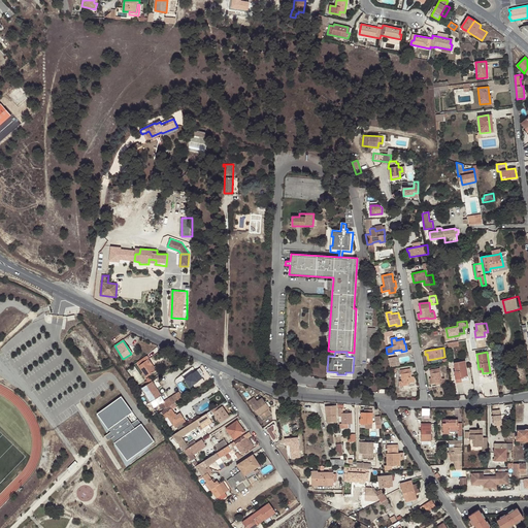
[(145,357),(136,363),(146,376),(154,371),(151,365),(152,365),(145,357)]
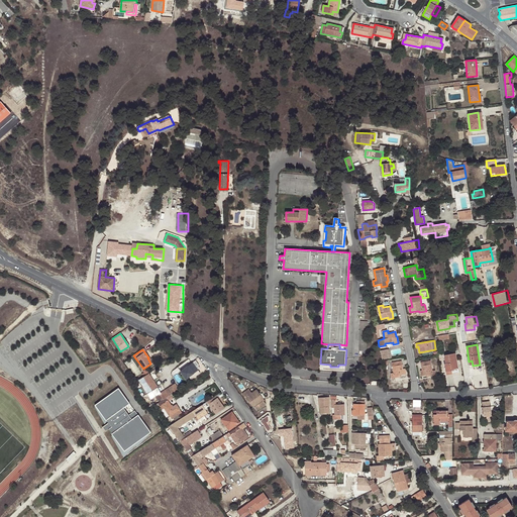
[(451,370),(456,369),(458,368),(455,353),(444,355),(445,364),(444,364),(446,373),(452,372),(451,370)]
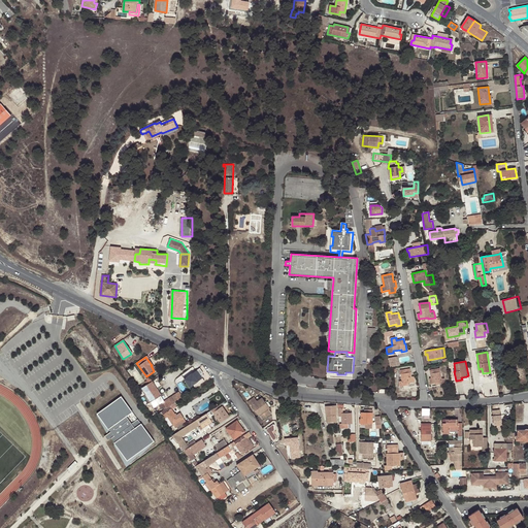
[(199,375),(201,373),(202,373),(199,368),(184,380),(185,382),(189,380),(194,388),(203,382),(201,377),(199,375)]
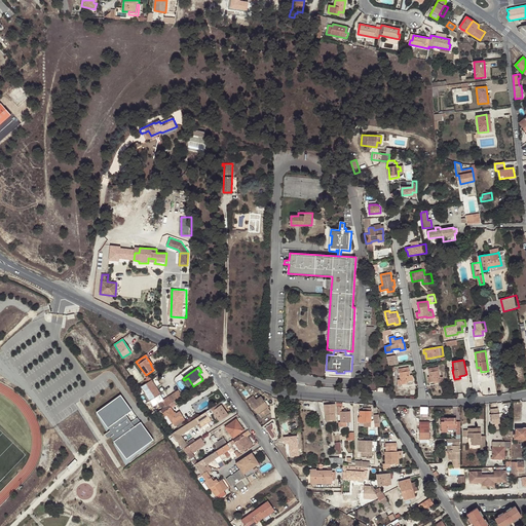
[(408,381),(411,380),(410,375),(409,367),(399,369),(401,379),(398,380),(399,384),(406,383),(406,381),(408,381)]
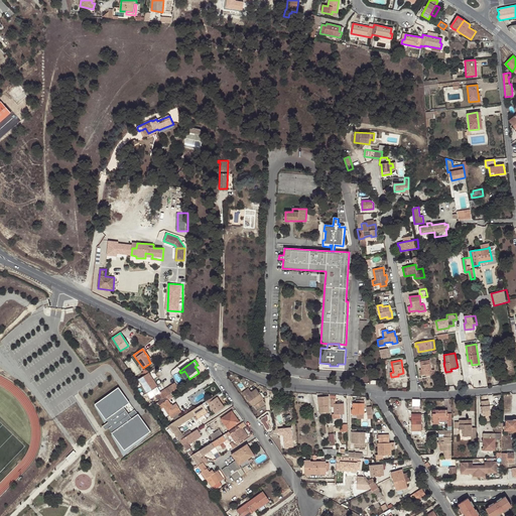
[(428,374),(428,375),(435,374),(434,370),(431,370),(430,360),(420,362),(421,369),(422,375),(426,374),(428,374)]
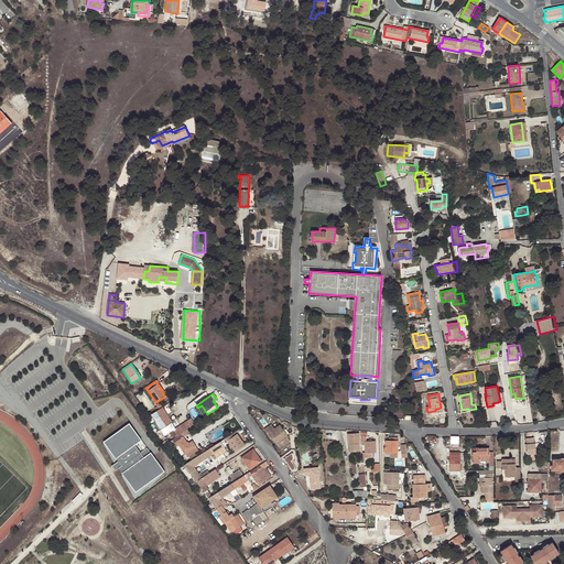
[(185,398),(183,394),(176,399),(179,402),(180,403),(183,401),(183,400),(185,398)]
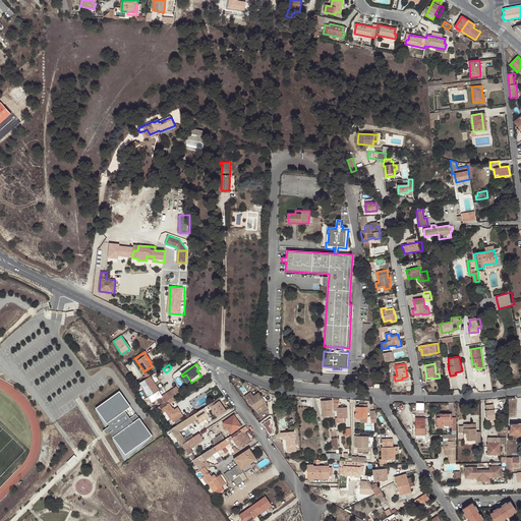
[(138,384),(152,403),(162,396),(149,378),(138,384)]
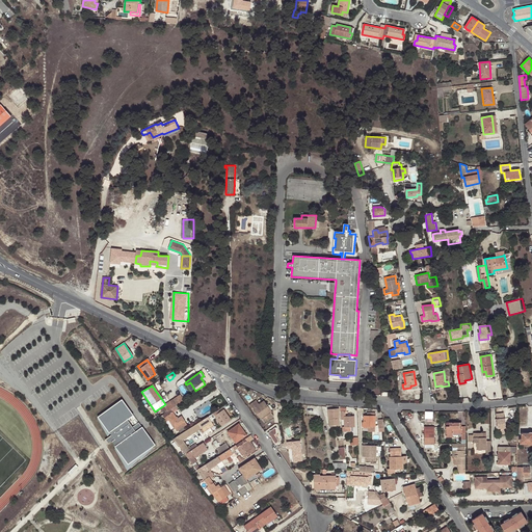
[(254,400),(248,394),(243,397),(248,404),(254,400)]
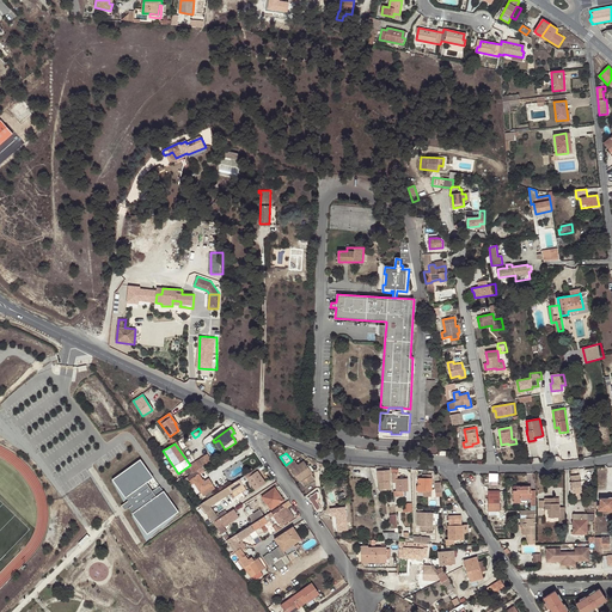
[(197,471),(207,464),(203,458),(191,465),(193,466),(196,471),(197,471)]
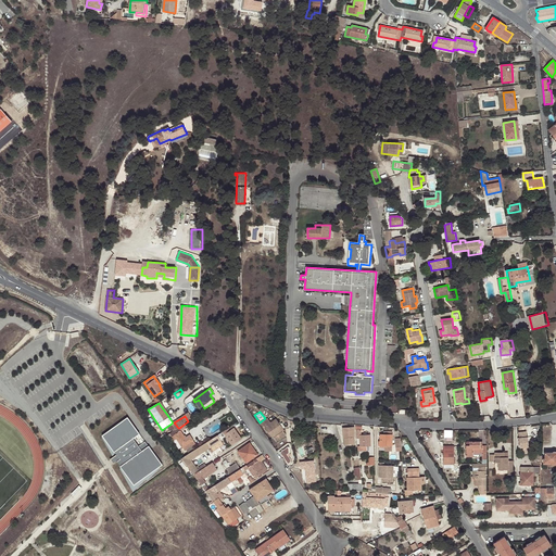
[(127,419),(103,437),(116,455),(110,460),(113,465),(116,463),(134,487),(162,466),(144,442),(138,446),(133,439),(139,434),(127,419)]
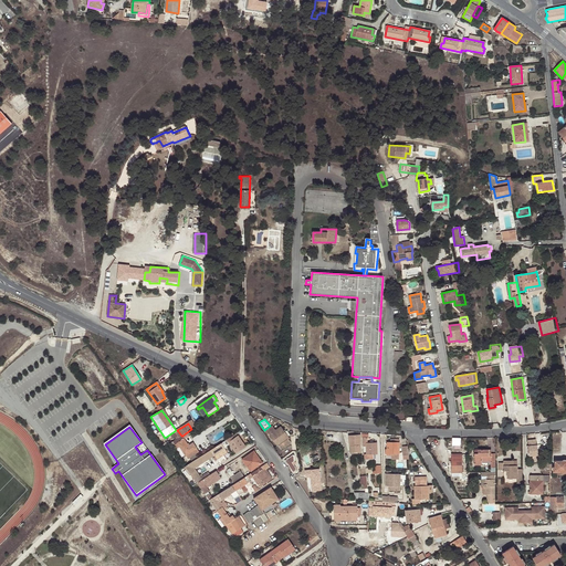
[(275,431),(272,427),(266,431),(280,449),(291,442),(280,428),(275,431)]
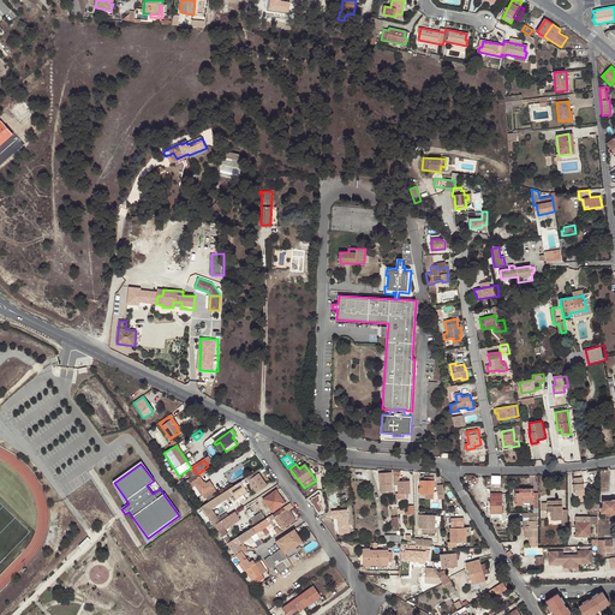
[(190,478),(186,481),(192,488),(195,487),(202,496),(203,495),(207,499),(216,491),(209,482),(206,484),(198,473),(197,473),(190,478)]
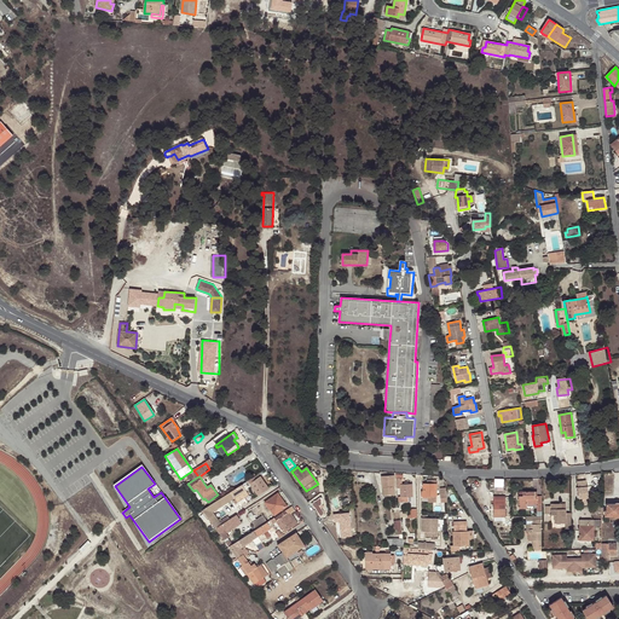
[(249,484),(248,481),(242,485),(244,490),(250,486),(258,496),(268,489),(260,476),(249,484)]
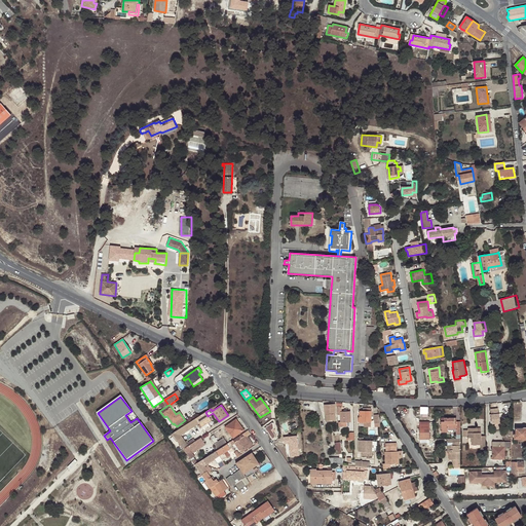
[(335,408),(334,405),(325,405),(326,421),(334,421),(334,408),(335,408)]
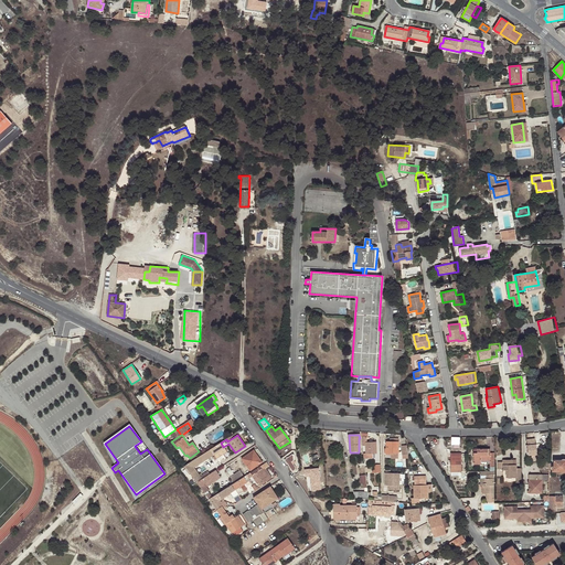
[(392,452),(394,452),(398,452),(398,438),(394,438),(394,443),(385,441),(385,448),(384,452),(385,452),(385,454),(392,454),(392,452)]
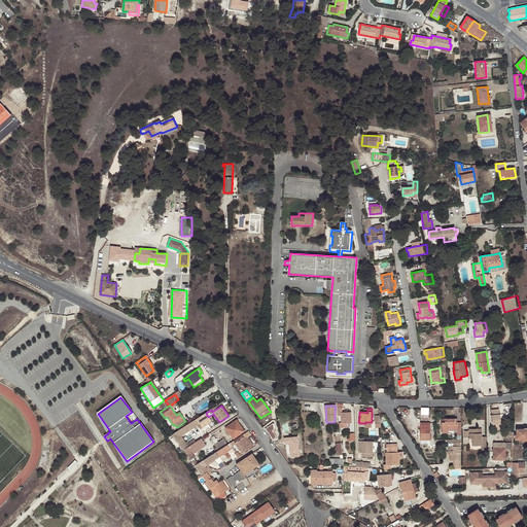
[(350,423),(350,412),(340,413),(341,424),(350,423)]
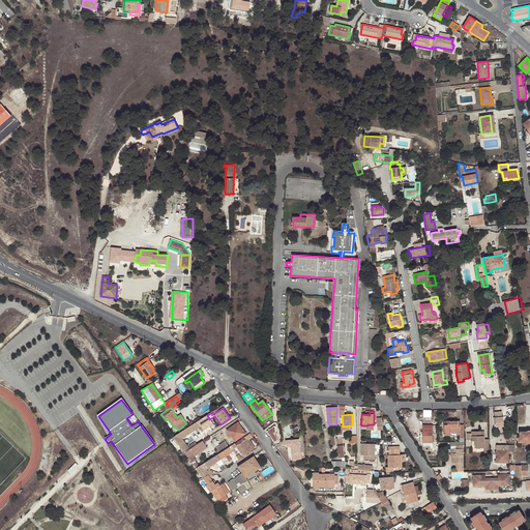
[(207,415),(197,421),(201,427),(206,435),(211,431),(209,428),(213,424),(209,419),(207,415)]
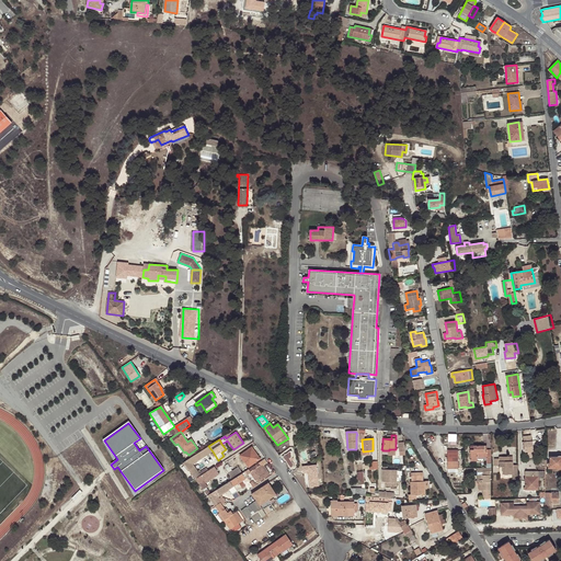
[(534,457),(533,442),(524,442),(524,441),(522,441),(523,453),(527,453),(527,458),(534,457)]
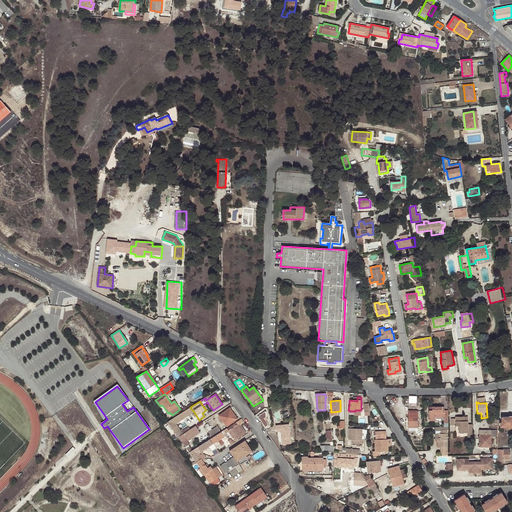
[(173,419),(167,422),(175,433),(179,430),(176,424),(194,412),(190,407),(173,419)]
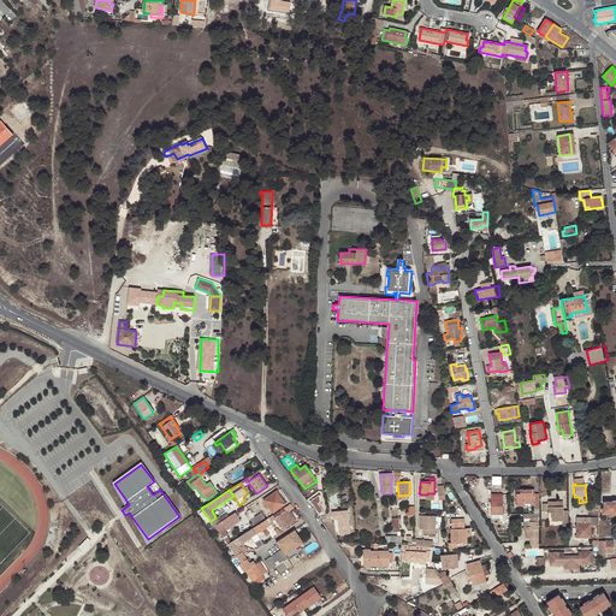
[(539,509),(539,495),(534,493),(534,490),(520,490),(521,493),(516,493),(516,507),(523,507),(523,503),(533,503),(533,509),(539,509)]
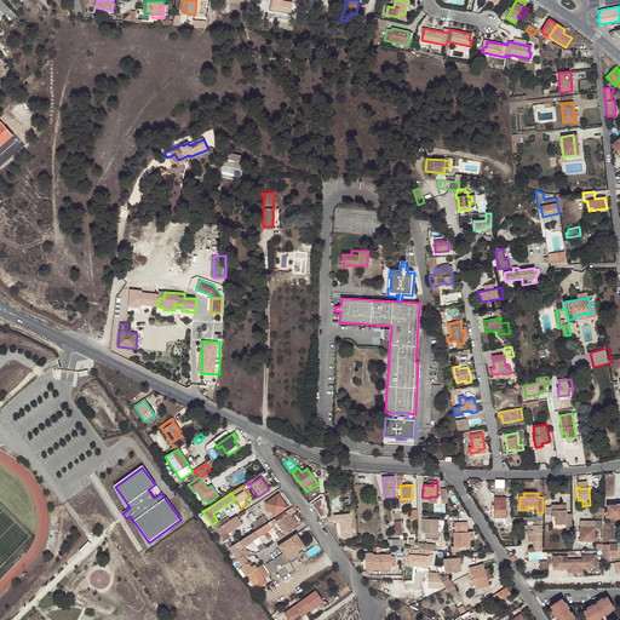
[(287,507),(279,494),(265,504),(274,517),(287,507)]
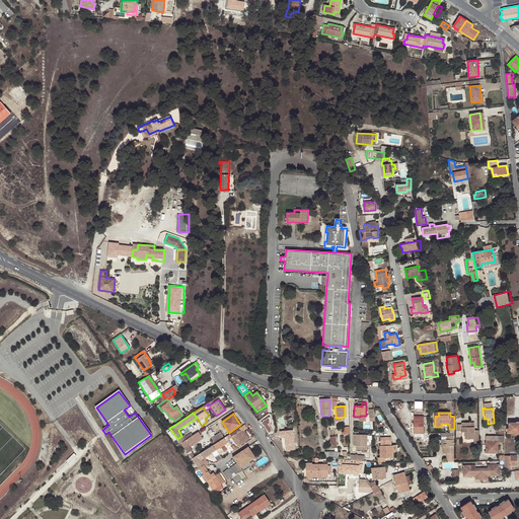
[(270,419),(269,417),(261,423),(269,433),(271,432),(271,429),(269,425),(271,424),(270,419)]
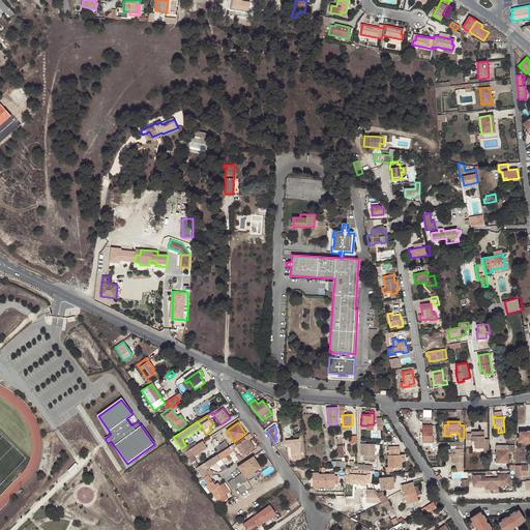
[(422,425),(422,443),(433,443),(432,425),(422,425)]
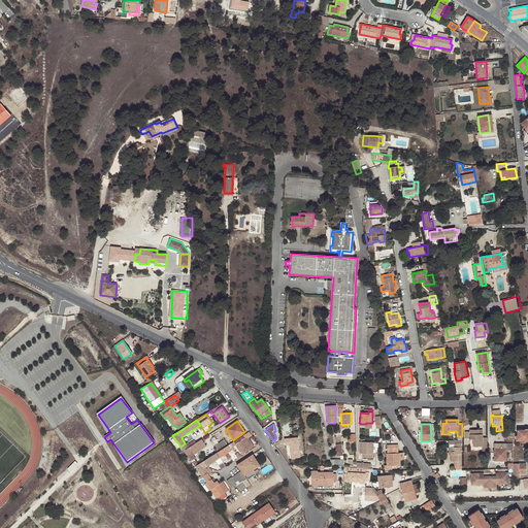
[(483,447),(483,438),(483,434),(479,434),(479,430),(469,430),(470,432),(465,432),(465,438),(469,438),(469,439),(472,439),(472,447),(483,447)]
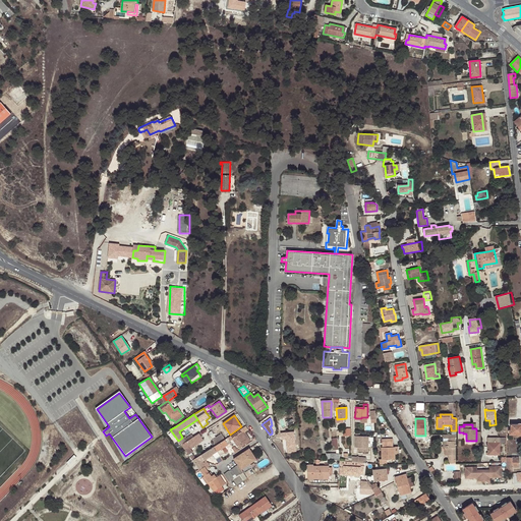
[(520,424),(511,424),(511,430),(509,430),(509,435),(520,435),(520,424)]
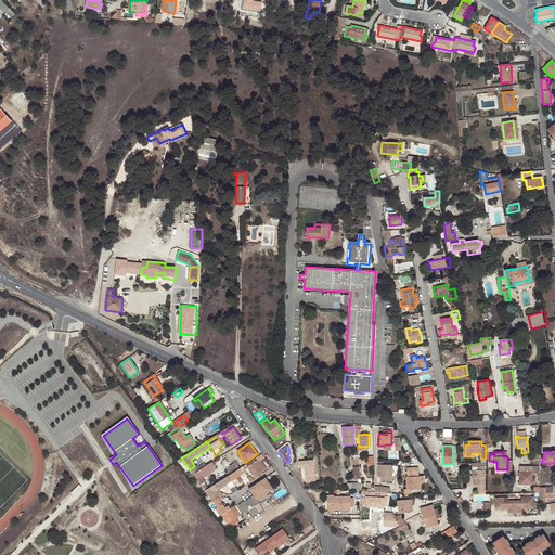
[(260,461),(265,459),(261,454),(242,467),(244,470),(247,468),(255,478),(267,469),(263,466),(261,467),(258,463),(260,461)]
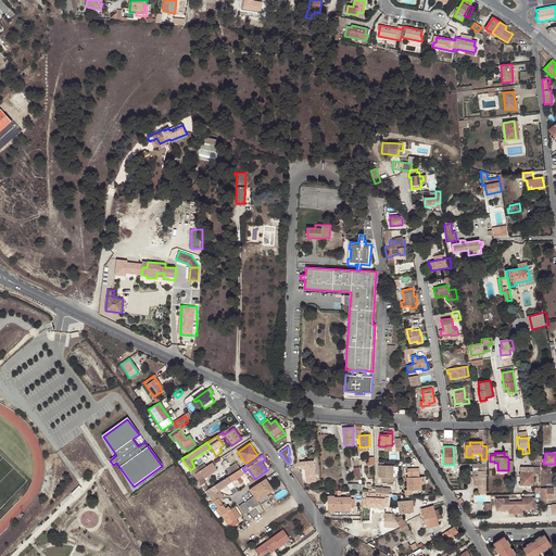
[(197,469),(192,472),(194,476),(213,464),(210,459),(203,464),(204,465),(197,469)]
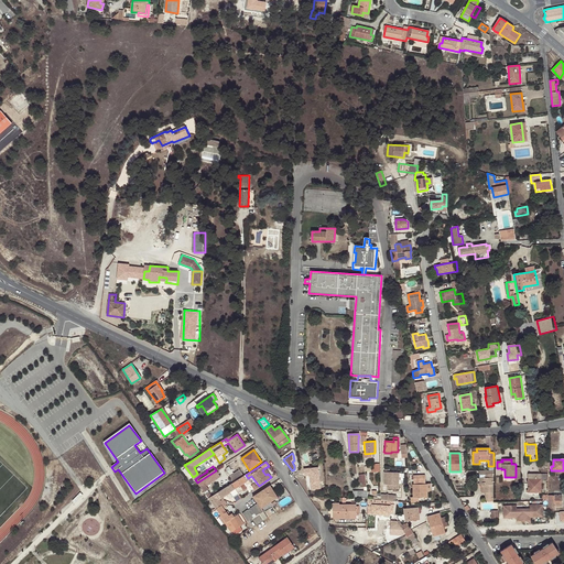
[(324,489),(323,466),(305,467),(306,476),(311,476),(311,489),(324,489)]
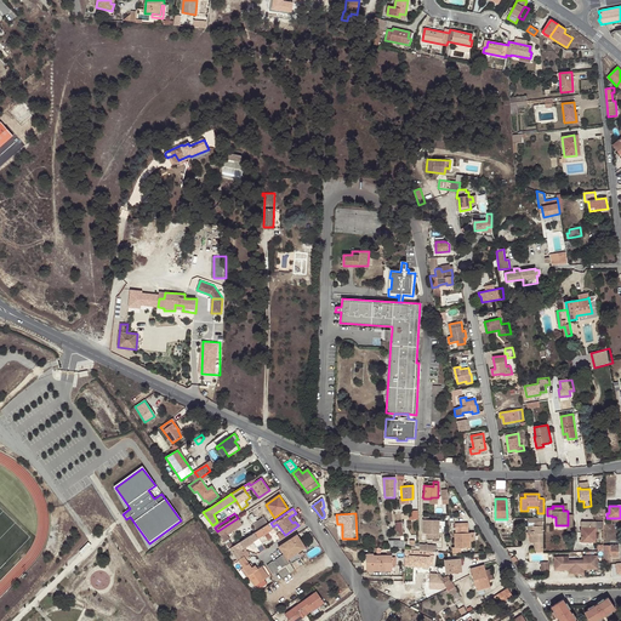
[(263,517),(252,524),(257,531),(268,524),(263,517)]
